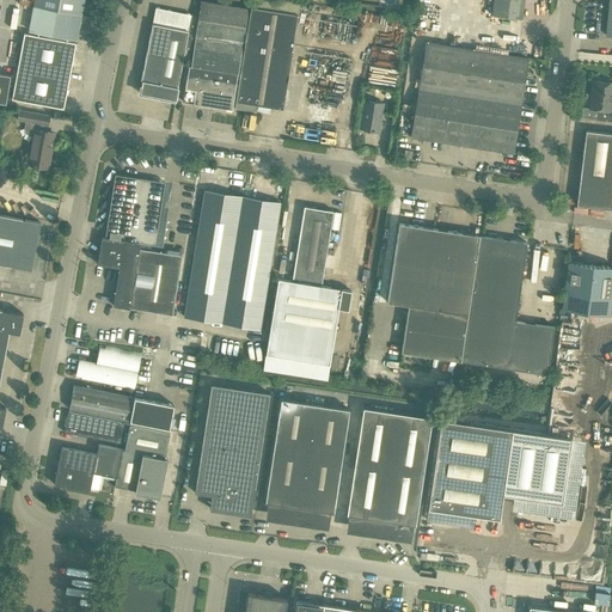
[(35,0),(35,5),(34,7),(57,12),(81,16),(84,0),(35,0)]
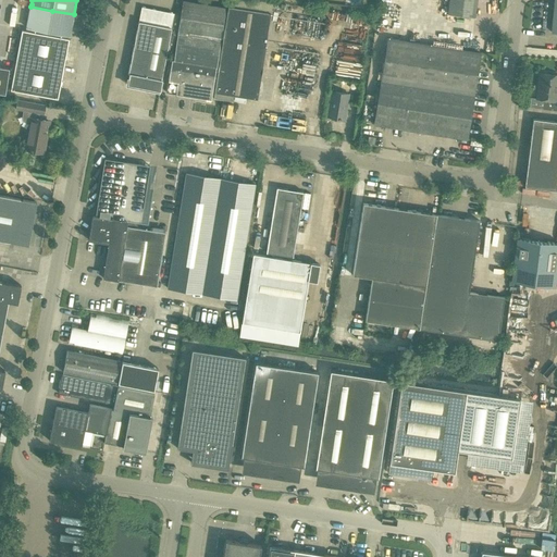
[(449,0),(448,14),(474,17),(475,0),(449,0)]
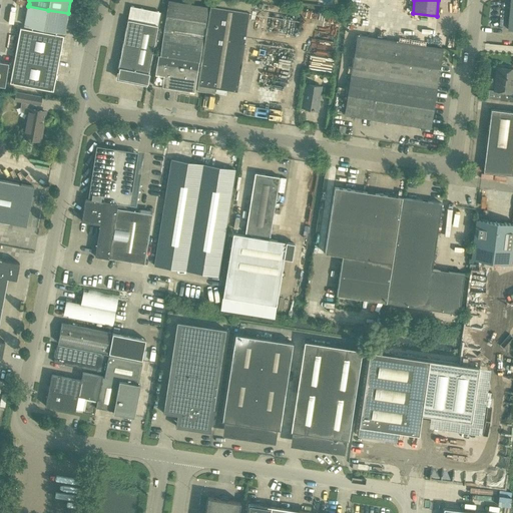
[(158,54),(153,85),(173,88),(182,90),(193,92),(196,75),(197,75),(204,32),(207,13),(208,7),(168,1),(167,6),(163,31),(159,54),(158,54)]
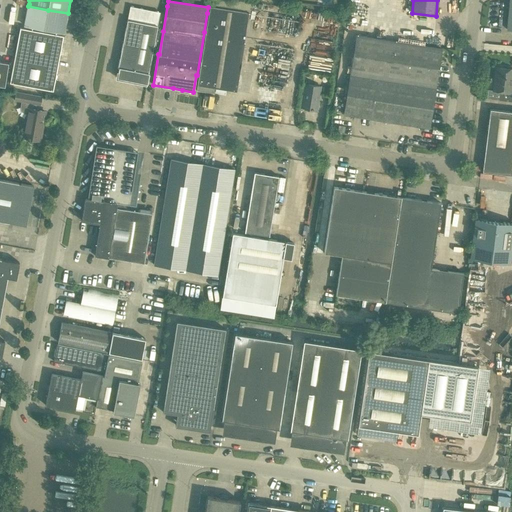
[(46,20),(48,10),(28,6),(24,25),(32,27),(32,26),(44,29),(46,20)]
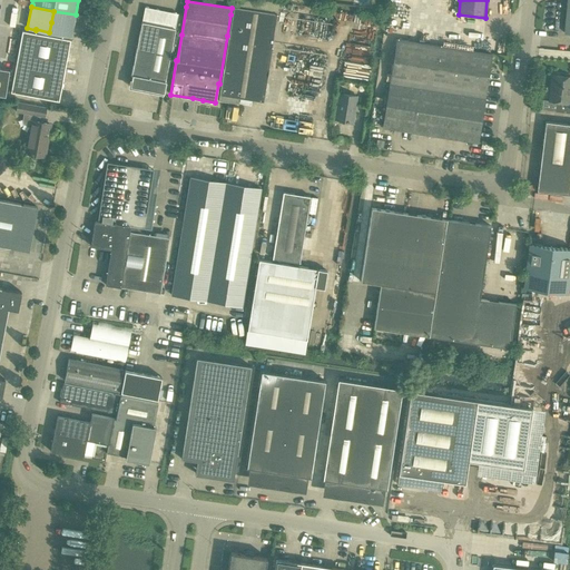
[(219,95),(218,101),(238,105),(239,98),(263,101),(277,13),(234,7),(228,36),(227,36),(219,84),(220,84),(219,95)]
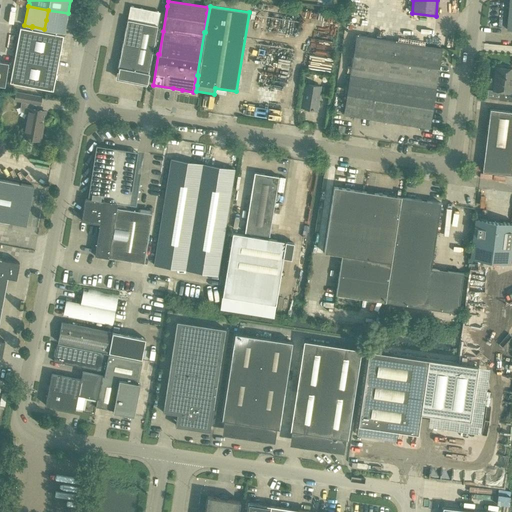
[(68,13),(48,10),(46,20),(66,23),(68,13)]
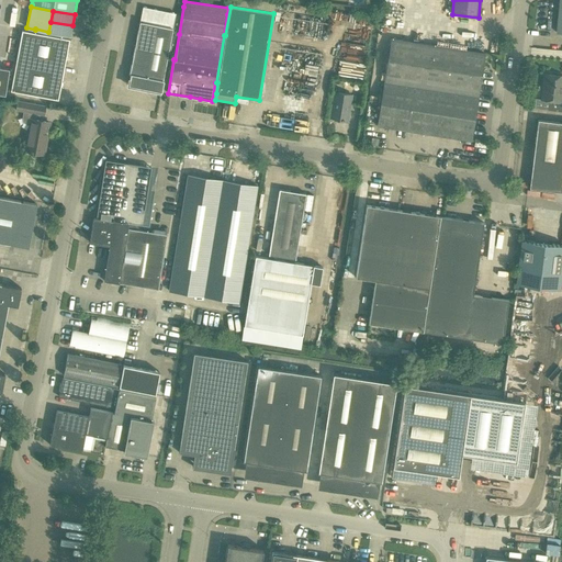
[(70,36),(72,25),(51,22),(48,32),(62,34),(70,36)]
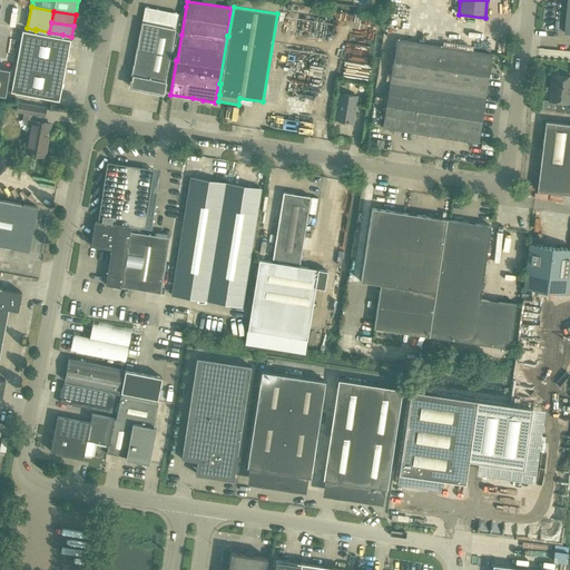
[(165,81),(175,29),(141,22),(131,76),(133,76),(130,87),(164,94),(166,81),(165,81)]
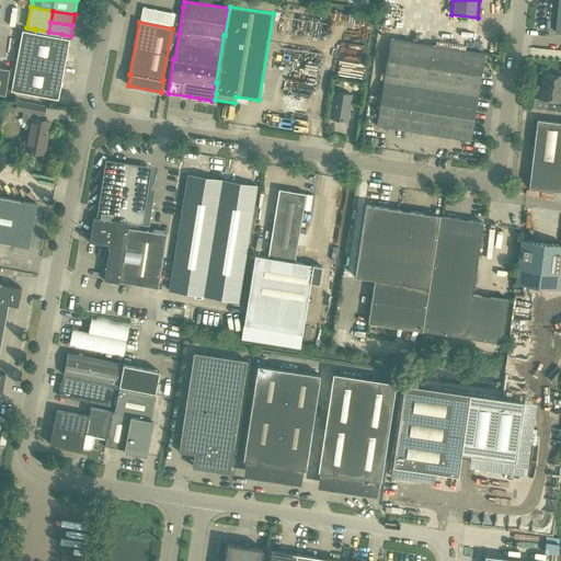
[(61,37),(61,34),(48,32),(35,29),(35,30),(34,33),(22,31),(11,91),(58,100),(69,39),(61,37)]
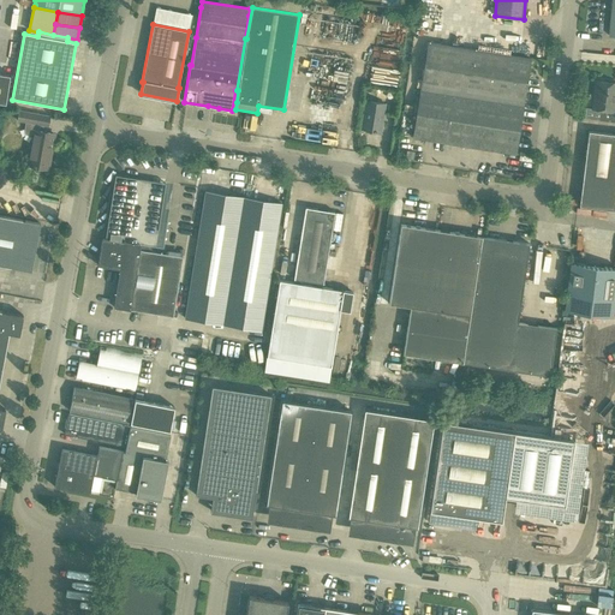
[(515,154),(530,59),(429,42),(421,90),(413,138),(515,154)]
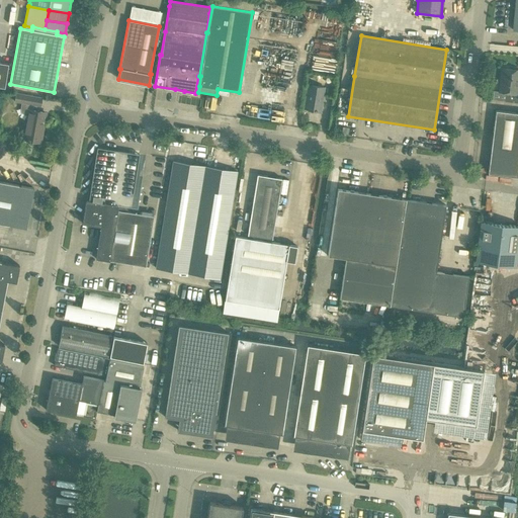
[(0,86),(4,87),(8,63),(7,63),(4,62),(0,61),(0,86)]
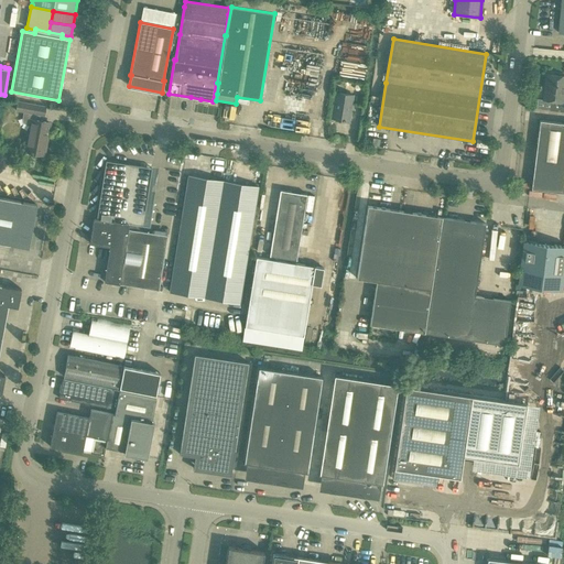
[(563,101),(563,102),(563,93),(563,76),(546,74),(543,100),(551,101),(550,110),(563,111),(563,101)]
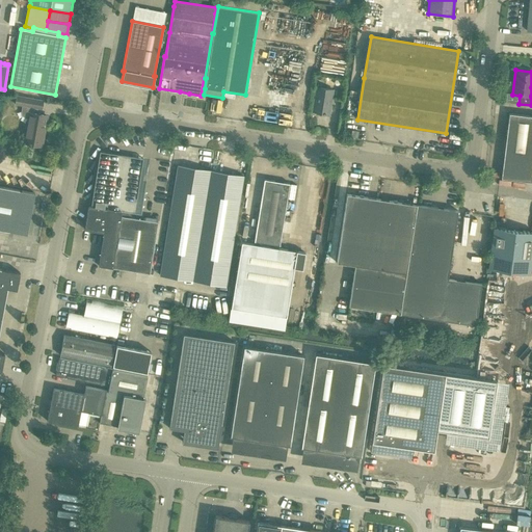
[(329,114),(333,90),(317,87),(313,112),(329,114)]
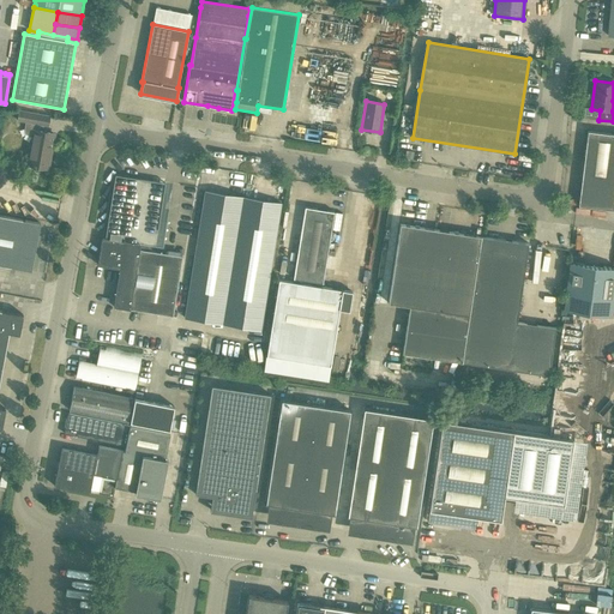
[(50,116),(29,113),(19,110),(17,120),(26,122),(25,126),(25,130),(26,134),(29,137),(34,137),(29,161),(48,164),(54,134),(42,132),(43,125),(49,126),(50,116)]
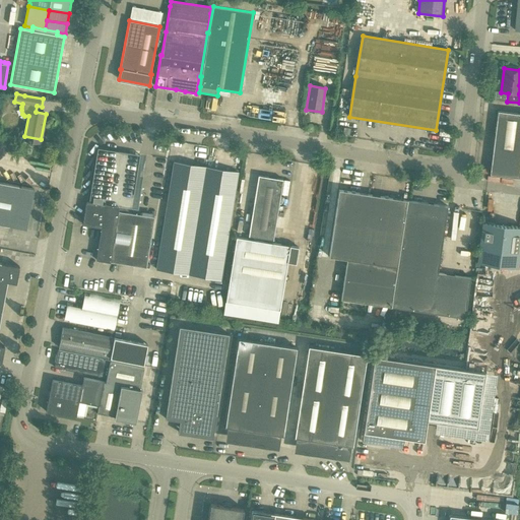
[(519,178),(519,114),(498,111),(496,125),(495,125),(490,166),(491,166),(490,174),(519,178)]
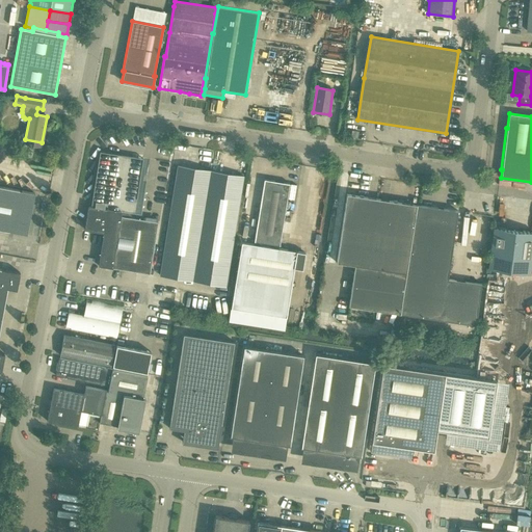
[(116,154),(115,154),(100,152),(90,216),(87,216),(85,230),(104,233),(99,266),(150,274),(158,222),(130,217),(131,213),(134,213),(141,169),(142,159),(122,155),(116,154)]
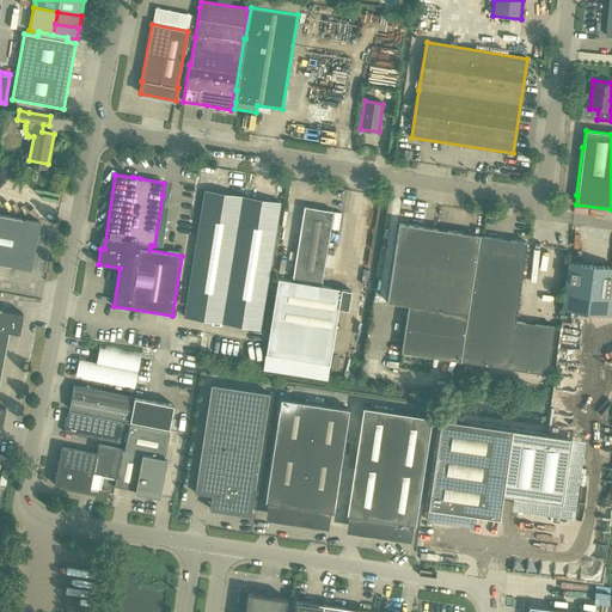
[(222,323),(243,197),(204,190),(184,317),(222,323)]
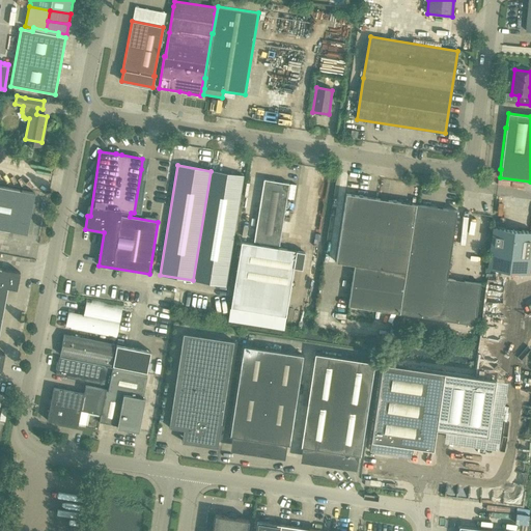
[(225,285),(243,176),(211,171),(193,280),(225,285)]
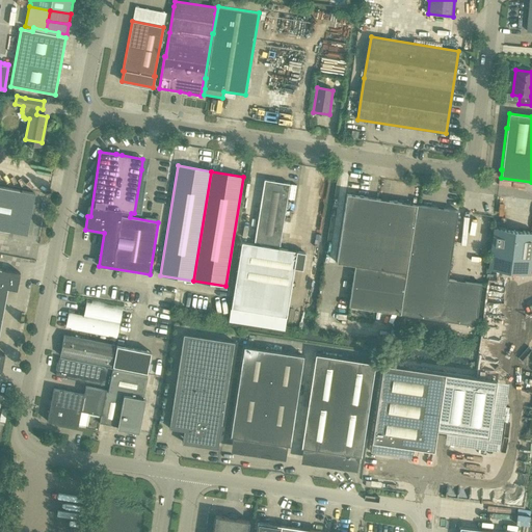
[(280,245),(289,184),(264,180),(255,241),(280,245)]
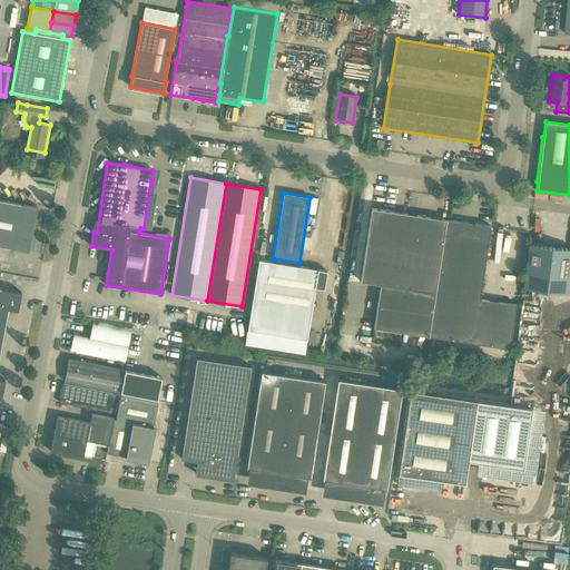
[(0,245),(29,252),(37,207),(0,199),(0,245)]
